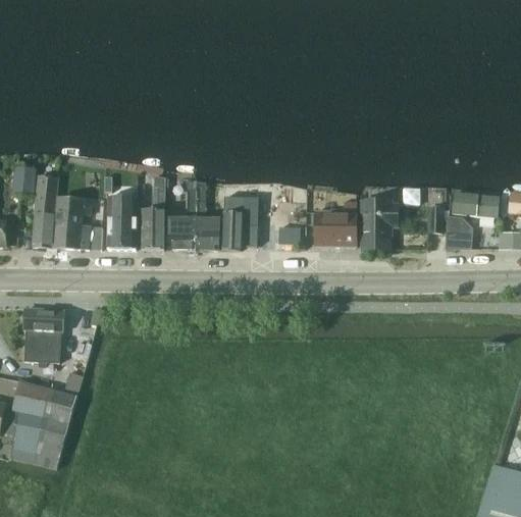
[(35,167),(15,165),(13,192),(32,194),(35,167)]
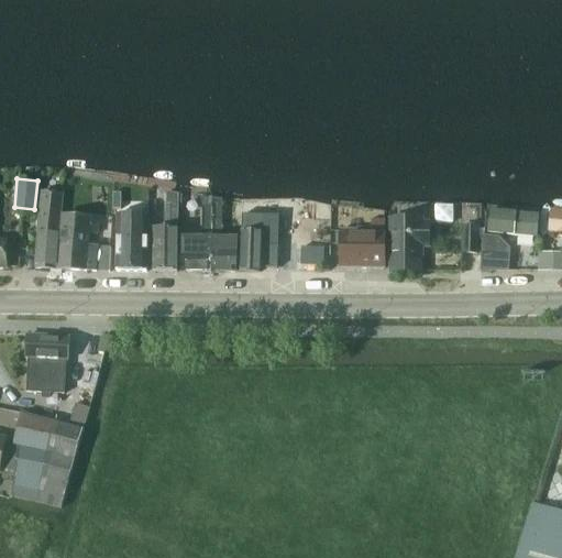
[(40,187),(34,265),(55,266),(61,190),(40,187)]
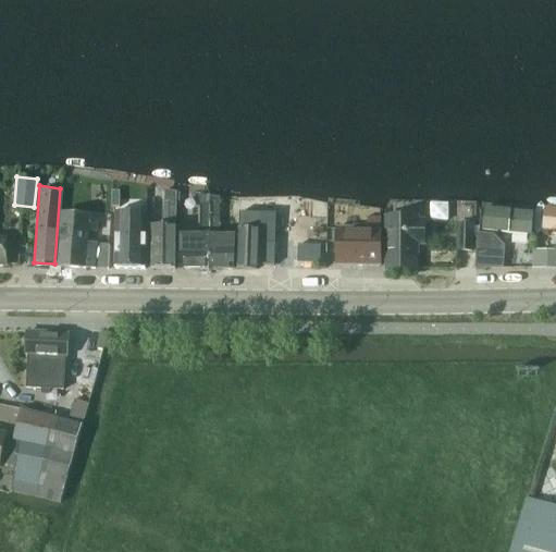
[(151,222),(150,266),(174,266),(175,191),(163,188),(163,222),(151,222)]
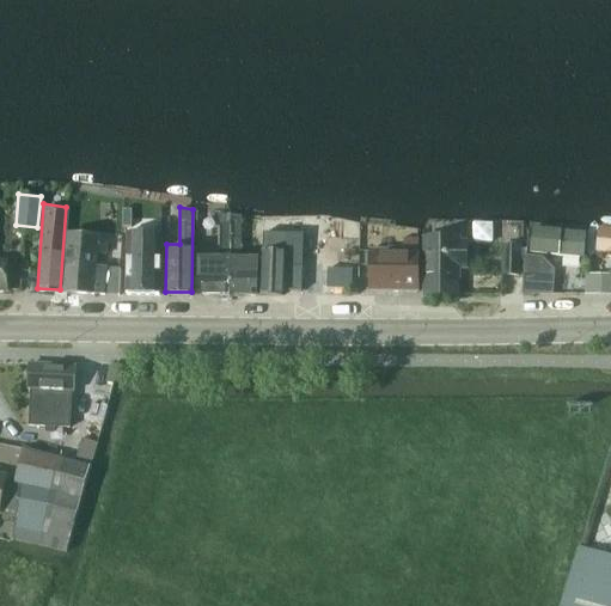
[(219,255),(196,255),(196,292),(230,292),(231,213),(220,213),(220,221),(219,255)]
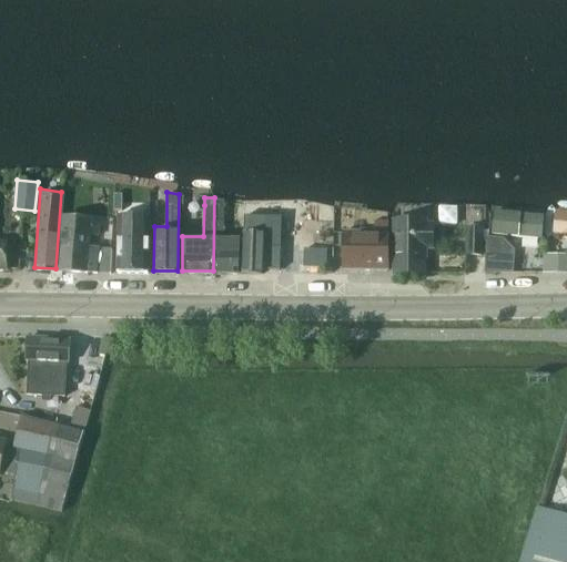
[(214,197),(213,271),(236,271),(236,236),(223,236),(223,197),(214,197)]
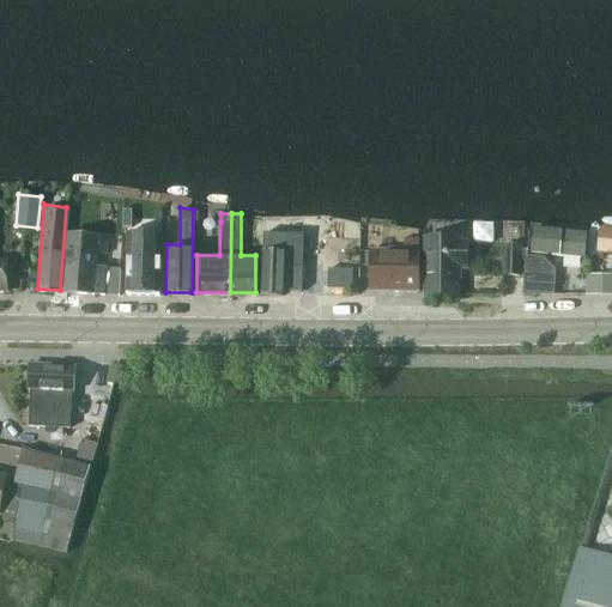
[(528,252),(592,256),(595,219),(532,214),(528,252)]
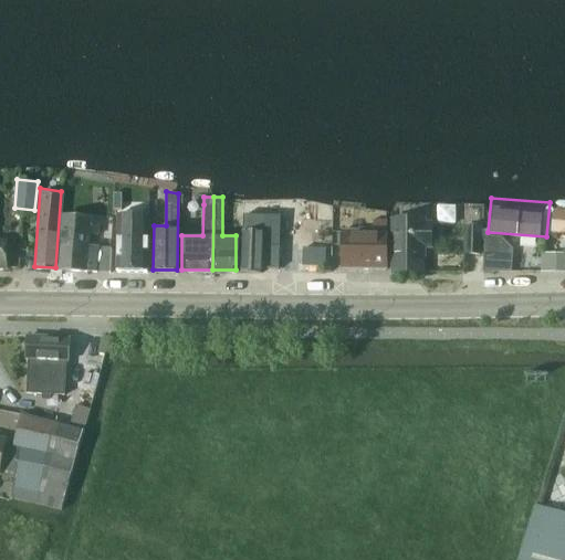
[(116,268),(146,270),(147,211),(116,211),(116,268)]
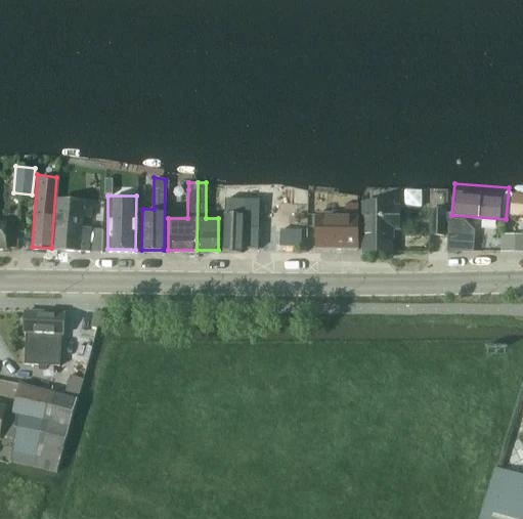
[(224,213),(223,250),(241,250),(241,249),(242,246),(258,246),(258,245),(257,245),(259,198),(226,197),(224,197),(224,213)]
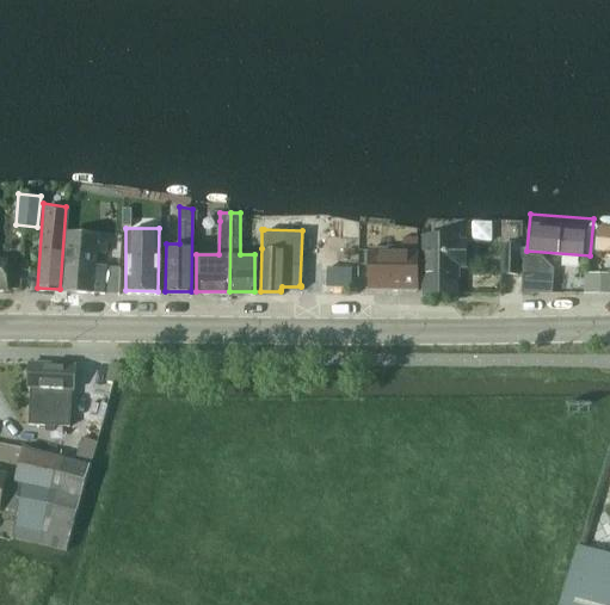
[(457,233),(421,233),(421,291),(457,291),(457,264),(464,264),(464,236),(457,236),(457,233)]
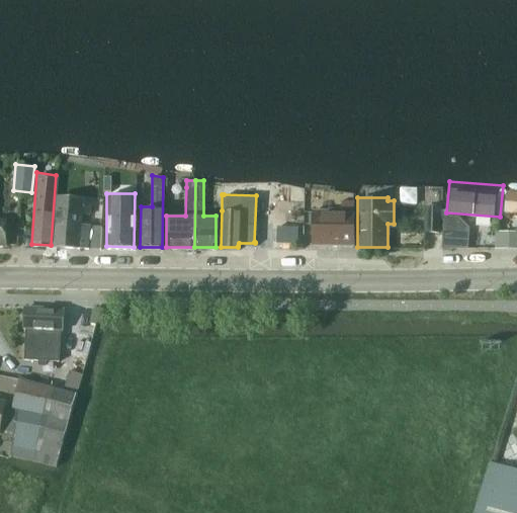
[(313,243),(353,244),(353,198),(341,198),(340,208),(313,208),(313,243)]
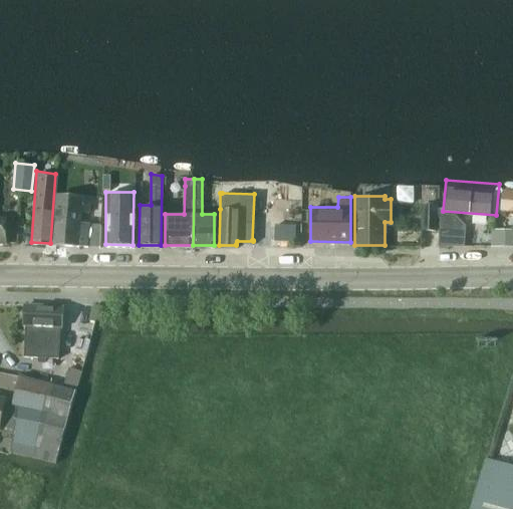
[(88,209),(89,199),(55,198),(52,243),(99,244),(100,220),(88,220),(88,221),(80,220),(80,209),(88,209)]
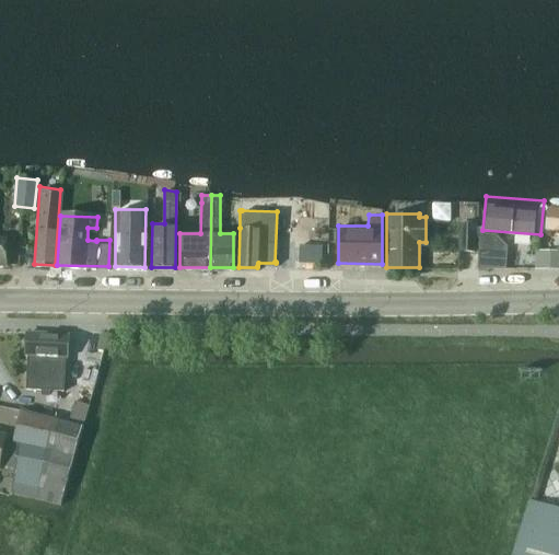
[(474,234),(478,235),(479,235),(480,223),(475,223),(475,222),(459,221),(458,247),(474,249),(474,234)]
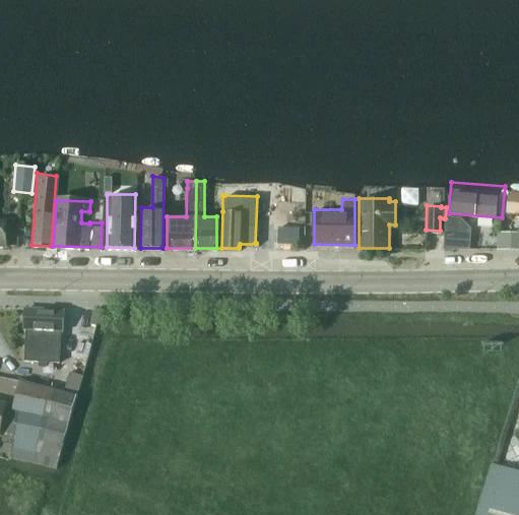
[(445,218),(444,218),(443,245),(458,245),(460,219),(445,218)]
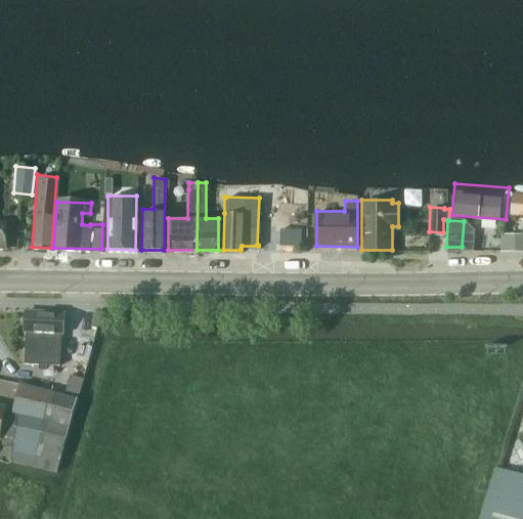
[(279,226),(279,244),(300,244),(301,227),(279,226)]
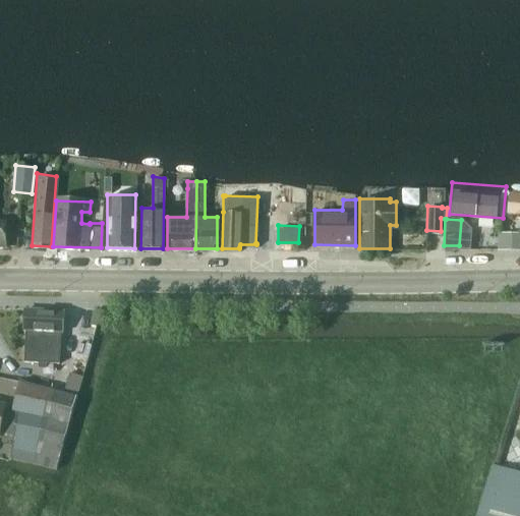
[(497,246),(497,247),(519,247),(519,231),(497,231),(497,246)]
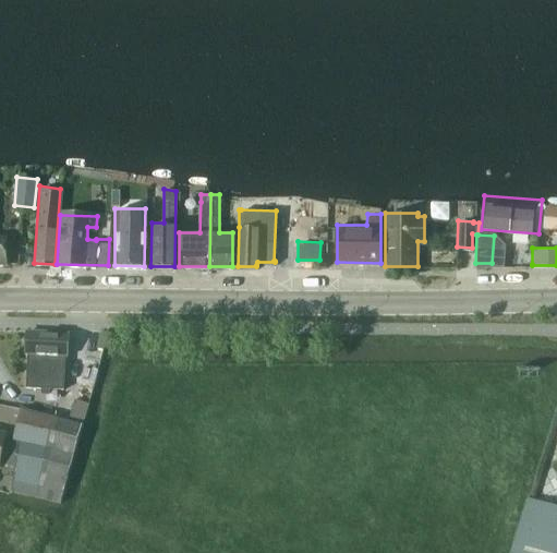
[(68,332),(27,328),(25,351),(28,351),(26,384),(56,385),(57,375),(63,375),(64,353),(67,353),(68,332)]
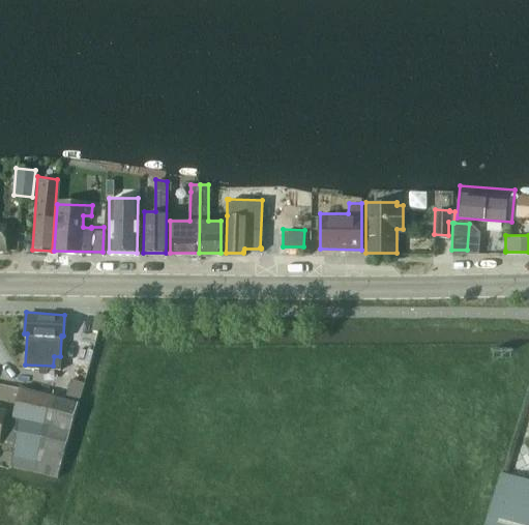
[(94,313),(91,328),(97,329),(99,328),(105,324),(105,320),(105,314),(94,313)]
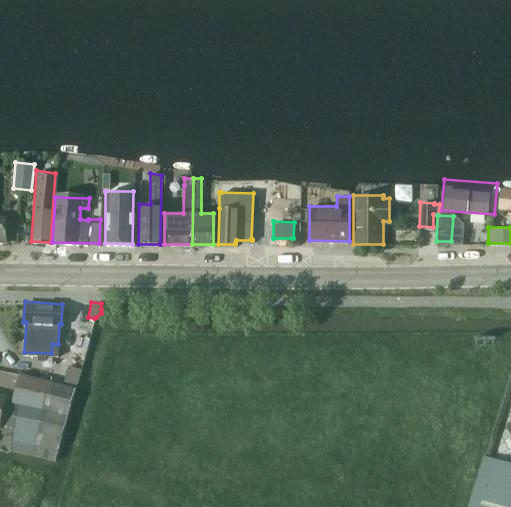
[(68,363),(62,384),(74,387),(80,367),(68,363)]
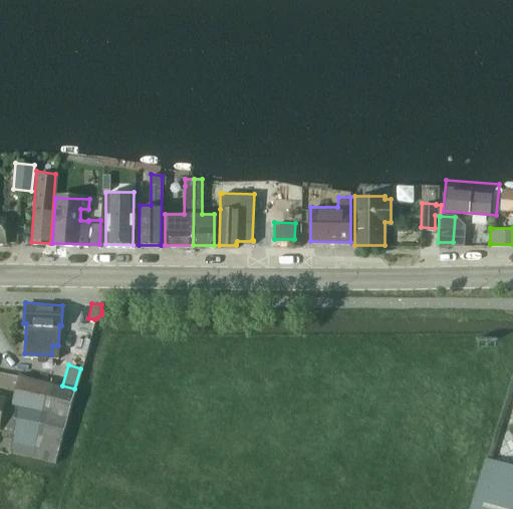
[(9,451),(24,454),(47,382),(18,373),(10,405),(15,406),(11,441),(9,451)]
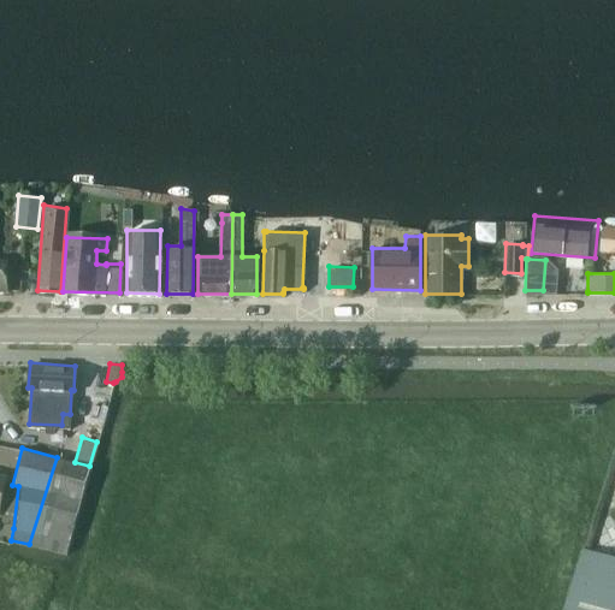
[(57,457),(29,544),(65,552),(89,466),(57,457)]
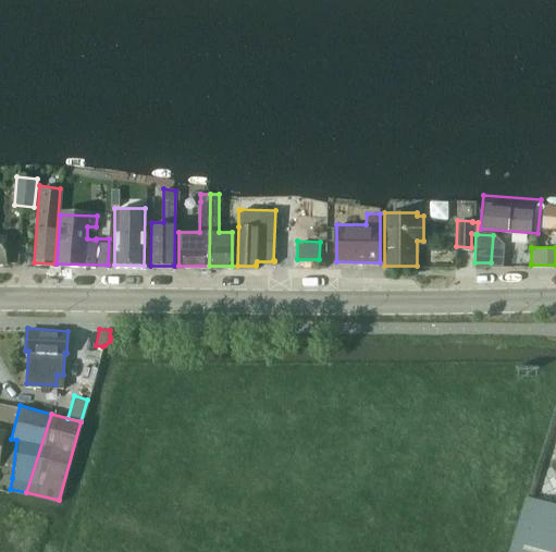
[(508,551),(555,551),(555,503),(527,494),(508,551)]
